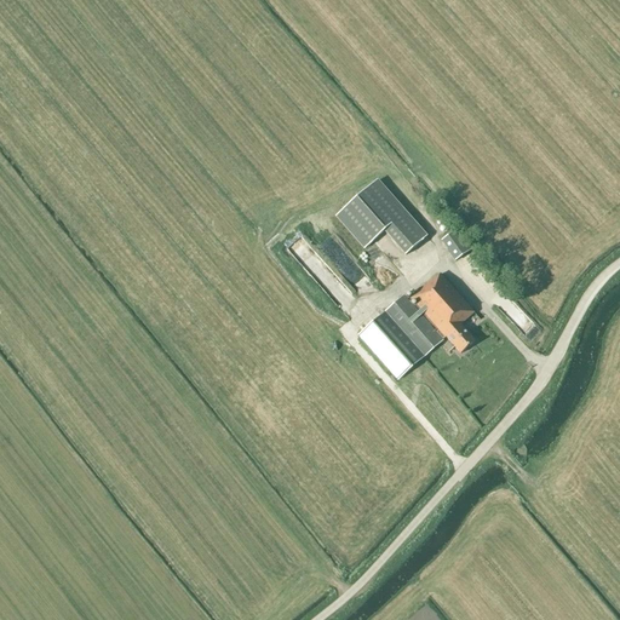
[(375,182),(337,216),(365,248),(388,229),(408,253),(425,237),(375,182)]
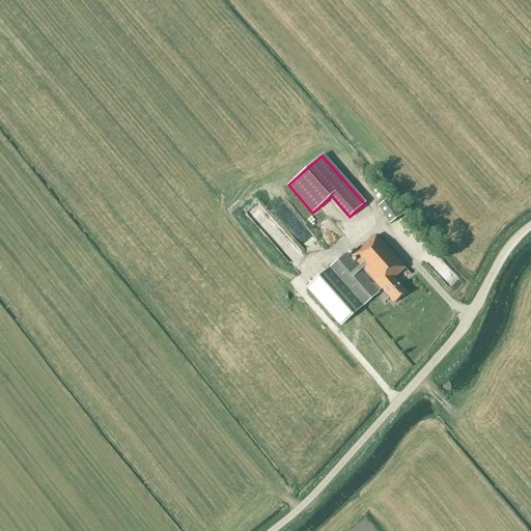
[(391,197),(378,206),(392,228),(407,219),(391,197)]
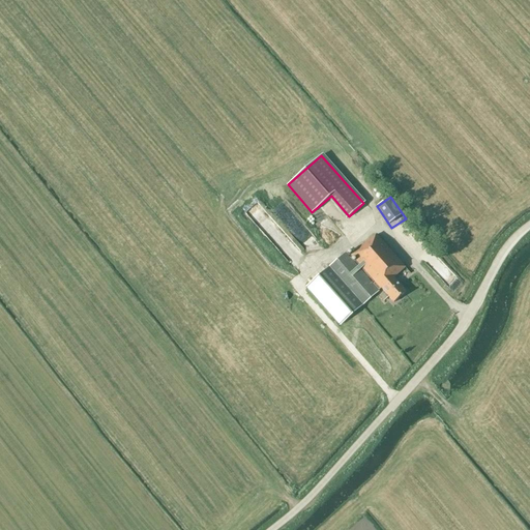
[(270,213),(302,248),(313,239),(281,204),(270,213)]
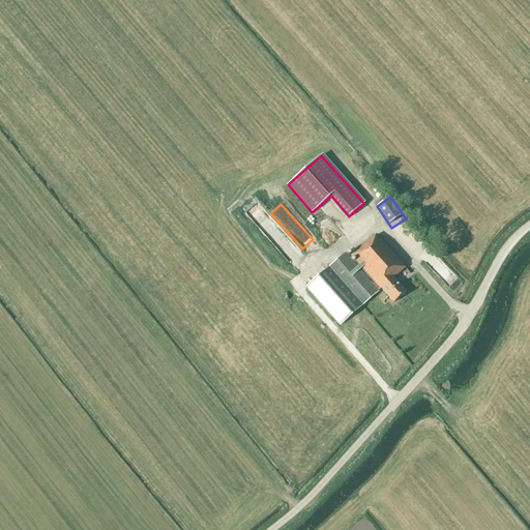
[(321,224),(315,228),(326,244),(333,239),(321,224)]
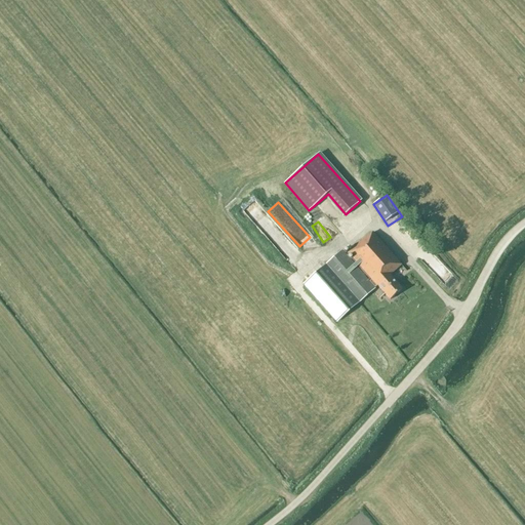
[(401,266),(372,233),(366,238),(365,238),(348,253),(373,282),(370,284),(341,251),(304,285),(335,322),(377,286),(390,299),(401,289),(389,276),(401,266)]
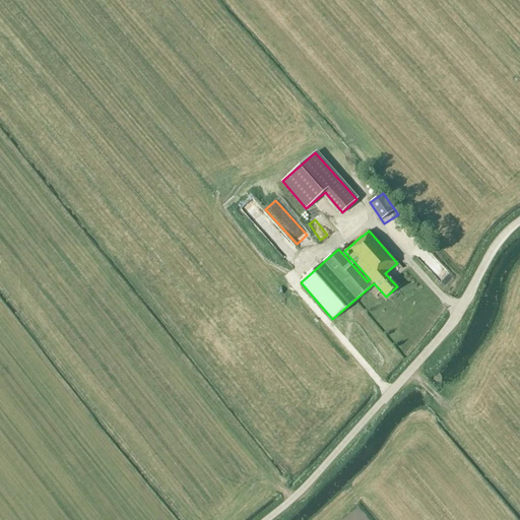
[(454,315),(457,308),(451,306),(449,313),(454,315)]
